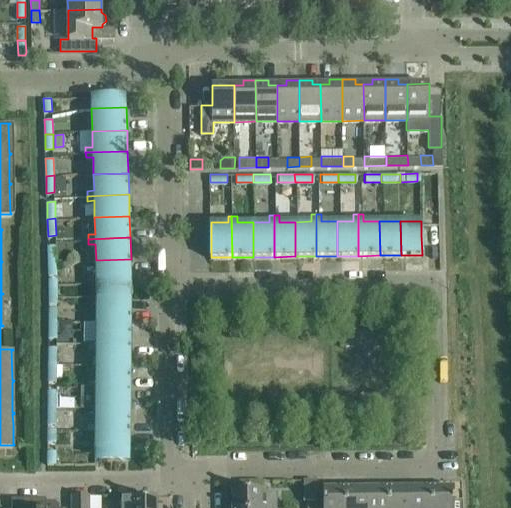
[(56,245),(48,245),(49,260),(56,259),(56,245)]
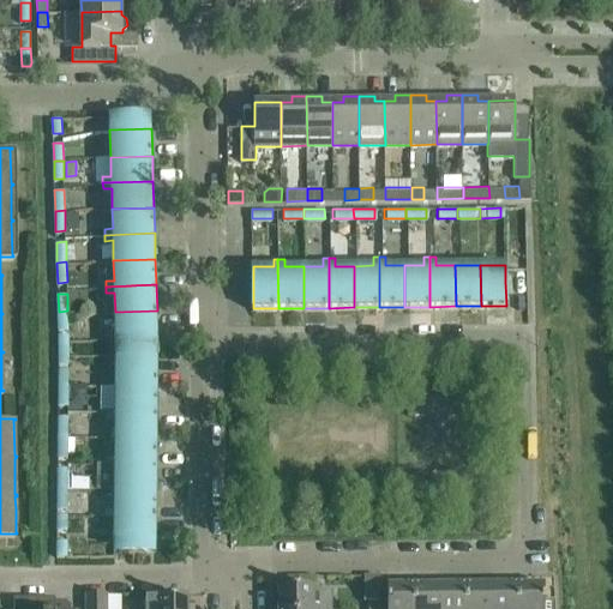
[(68,329),(67,311),(59,312),(59,330),(68,329)]
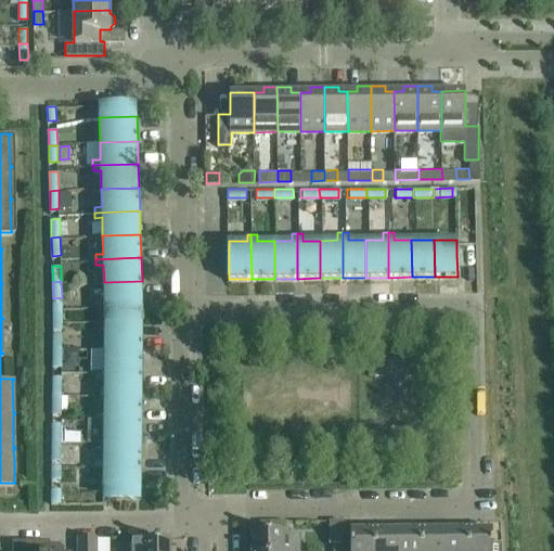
[(104,282),(104,307),(142,305),(142,281),(104,282)]
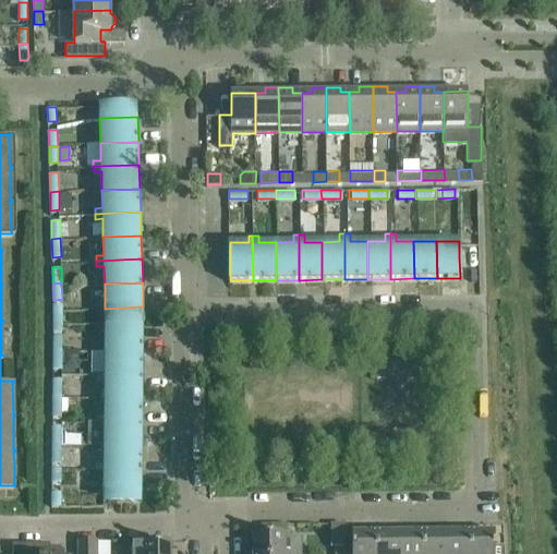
[(53,317),(62,316),(62,303),(53,303),(53,317)]
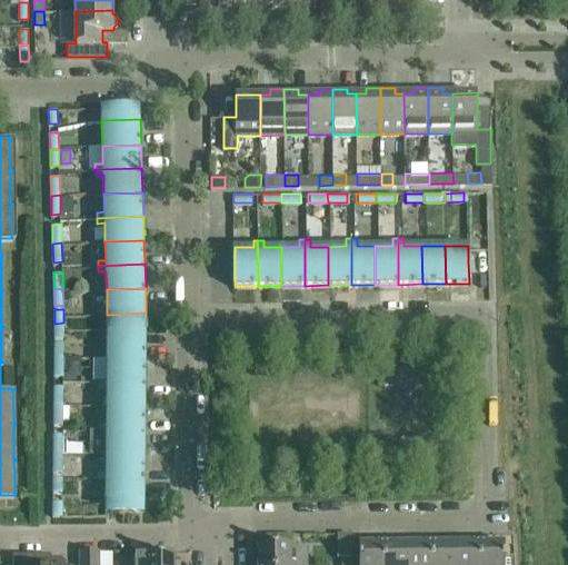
[(63,337),(63,323),(55,324),(55,337),(63,337)]
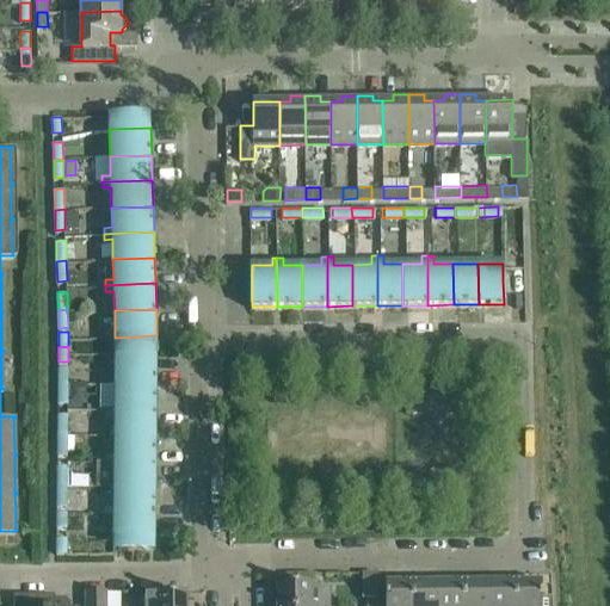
[(156,357),(115,357),(115,383),(156,383),(156,357)]
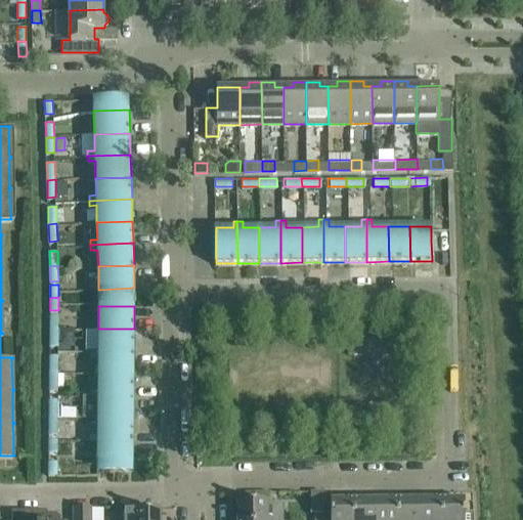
[(50,314),(50,330),(58,330),(58,314),(50,314)]
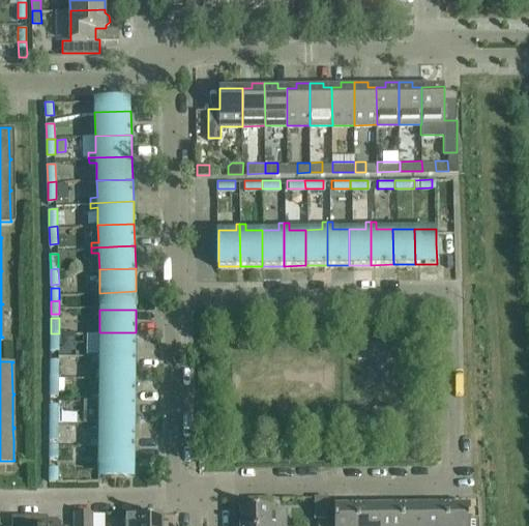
[(61,332),(61,346),(70,346),(76,341),(76,332),(61,332)]
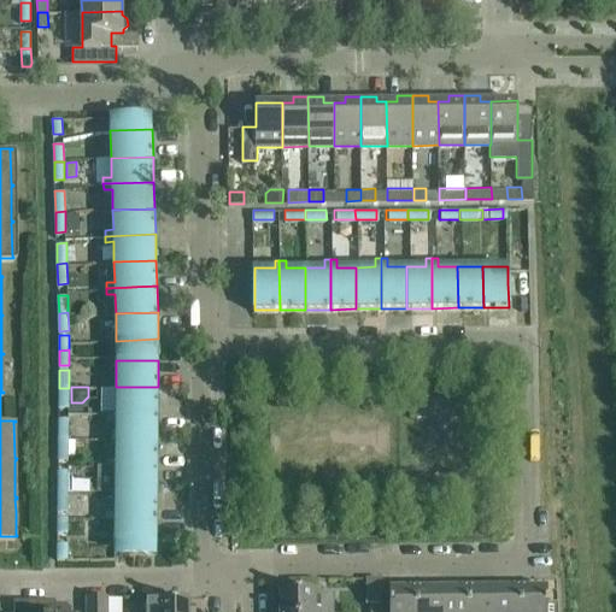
[(107,406),(107,412),(158,413),(158,387),(116,387),(116,406),(107,406)]
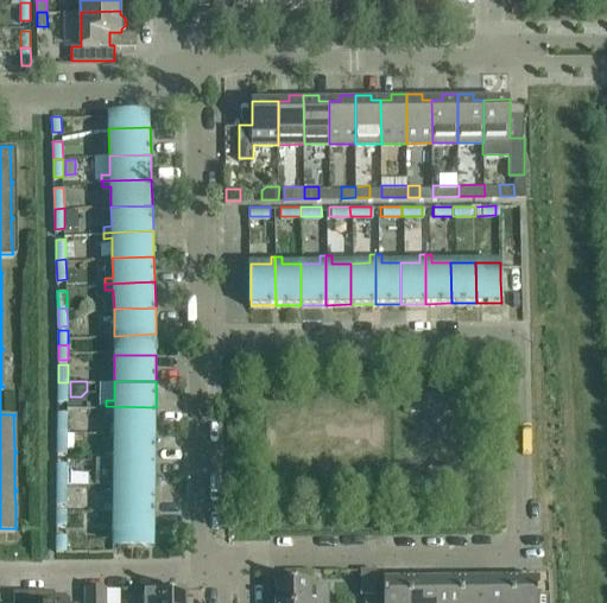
[(68,400),(68,382),(58,382),(58,400),(68,400)]
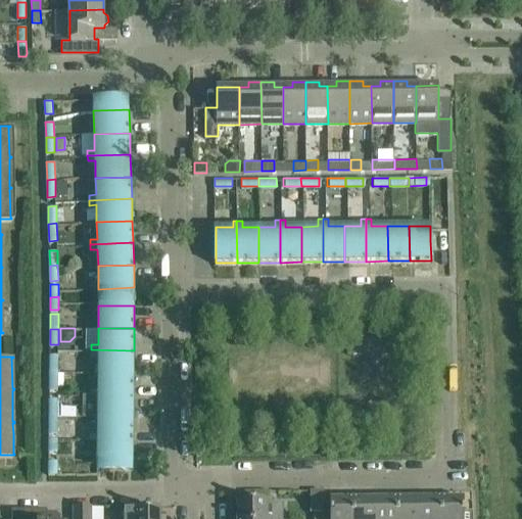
[(91,349),(91,355),(98,355),(98,372),(134,372),(134,350),(91,349)]
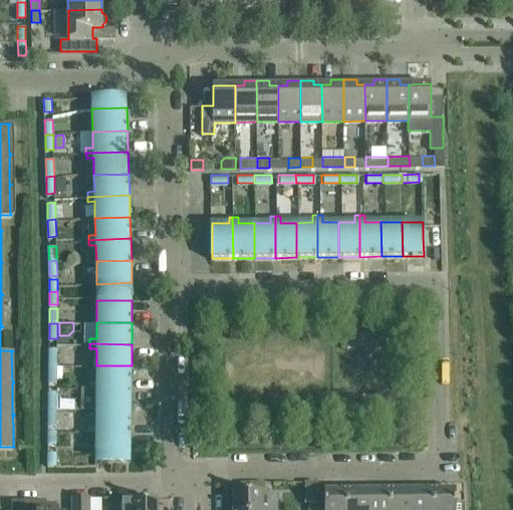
[(49,364),(57,364),(57,347),(49,347),(49,364)]
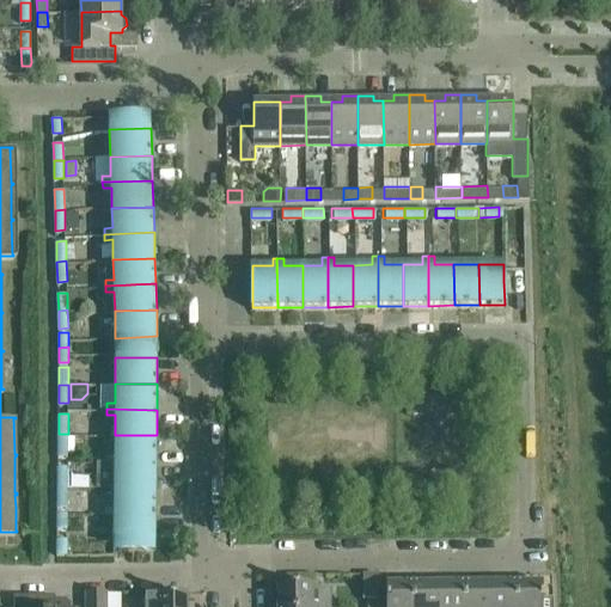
[(57,455),(67,455),(68,434),(59,434),(57,455)]
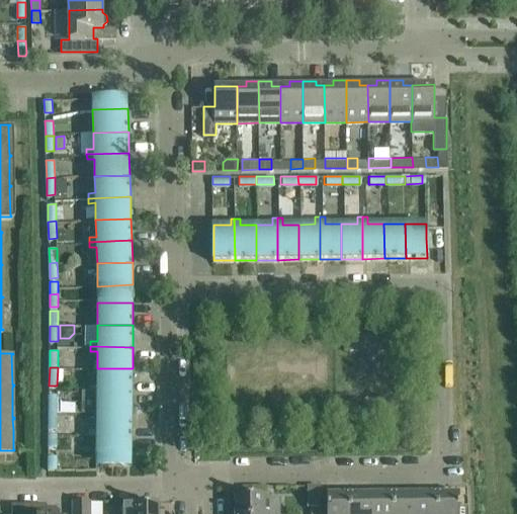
[(90,384),(90,390),(133,391),(133,368),(97,368),(97,384),(90,384)]
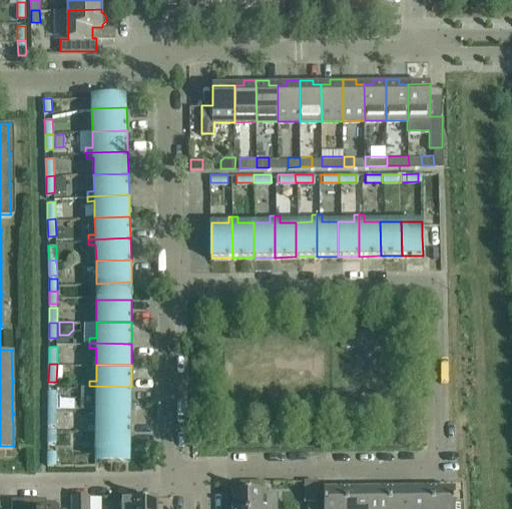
[(82,386),(82,408),(96,408),(130,408),(131,387),(89,386),(82,386)]
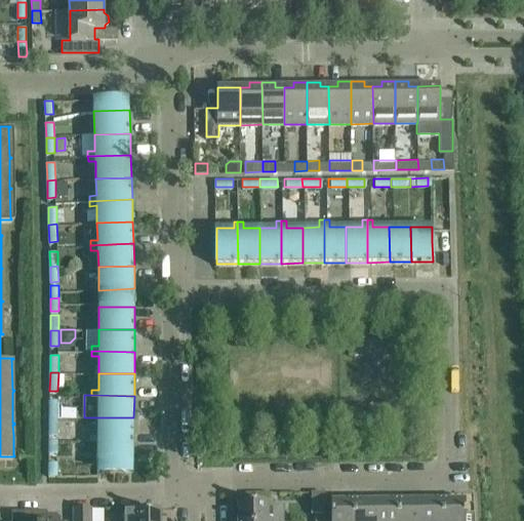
[(49,399),(49,417),(57,417),(76,417),(76,406),(57,406),(57,400),(49,399)]
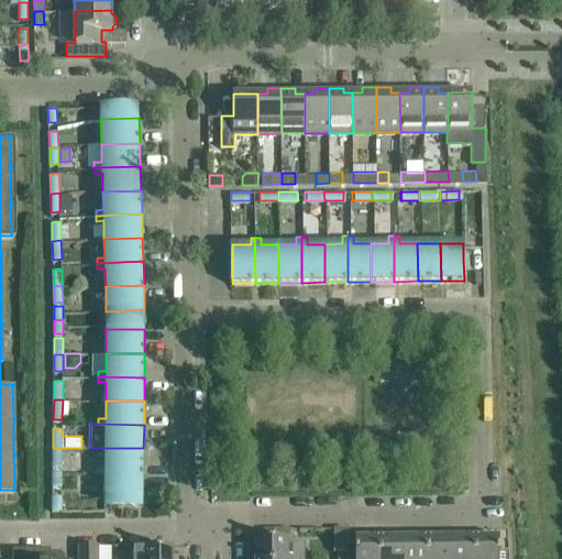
[(62,467),(62,448),(53,448),(53,467),(62,467)]
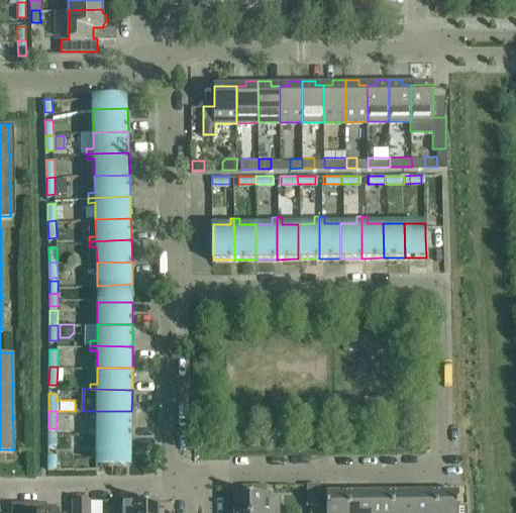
[(90,428),(90,433),(96,433),(131,433),(131,411),(97,411),(96,428),(90,428)]
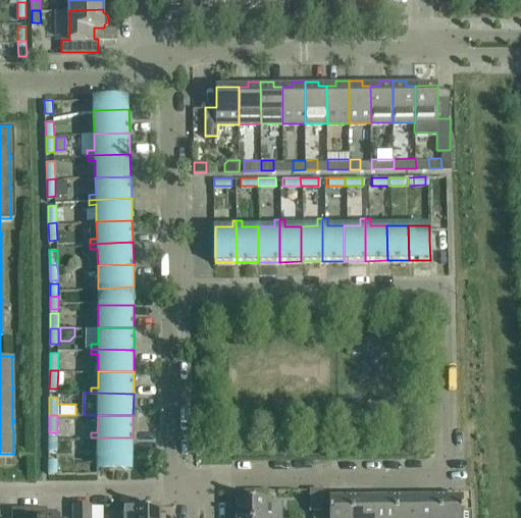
[(57,436),(49,436),(49,450),(57,450),(57,436)]
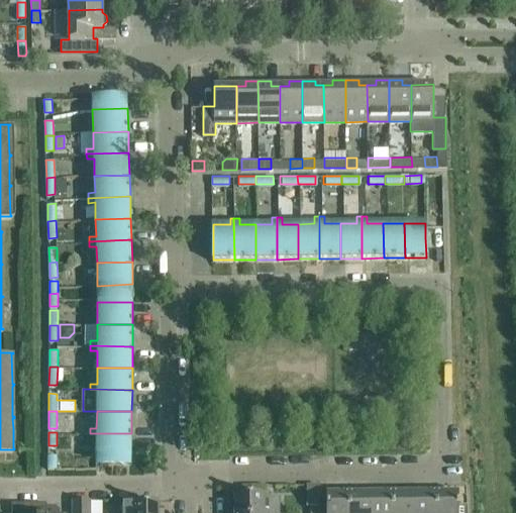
[(131,455),(131,433),(96,433),(96,455),(131,455)]
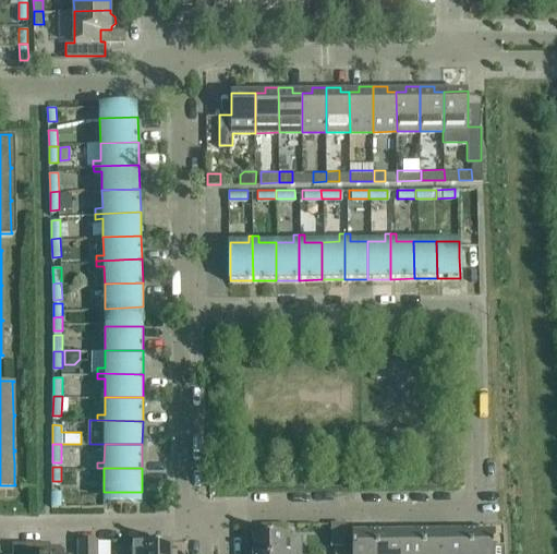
[(346,553),(346,543),(346,521),(331,521),(331,543),(335,543),(335,553),(346,553)]
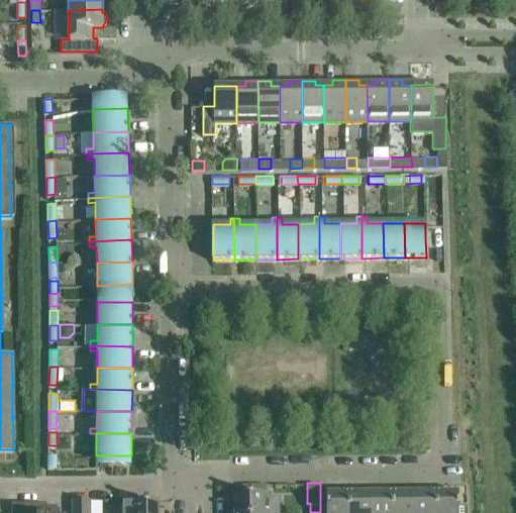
[(436,512),(436,492),(414,493),(414,512),(436,512)]
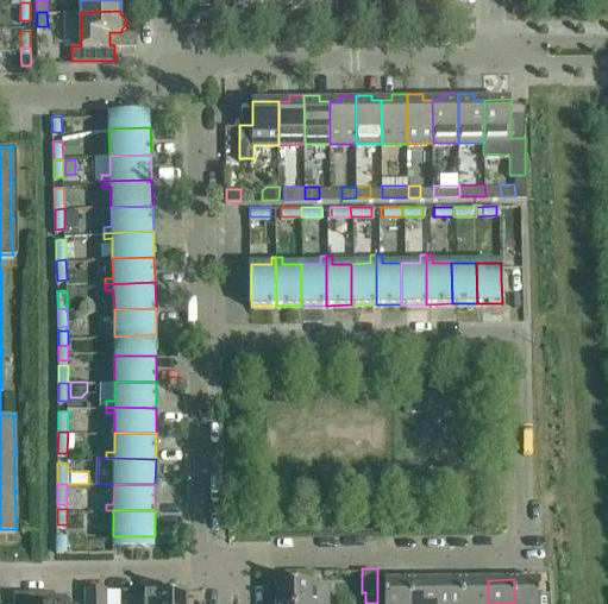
[(540,579),(514,579),(514,603),(551,603),(551,596),(540,596),(540,579)]
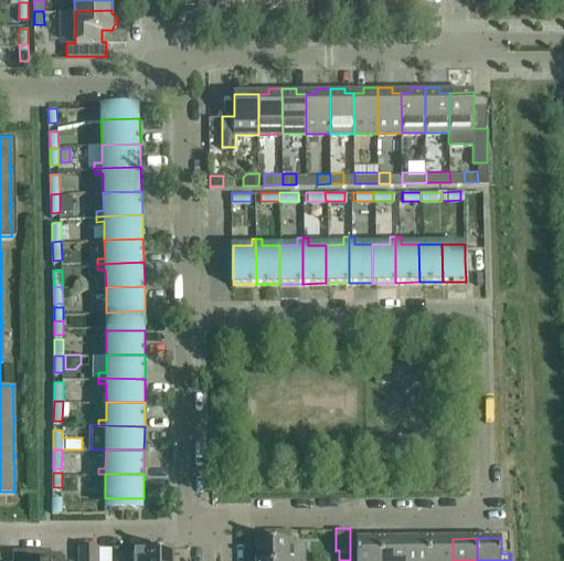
[(357,560),(381,560),(382,539),(357,539),(357,560)]
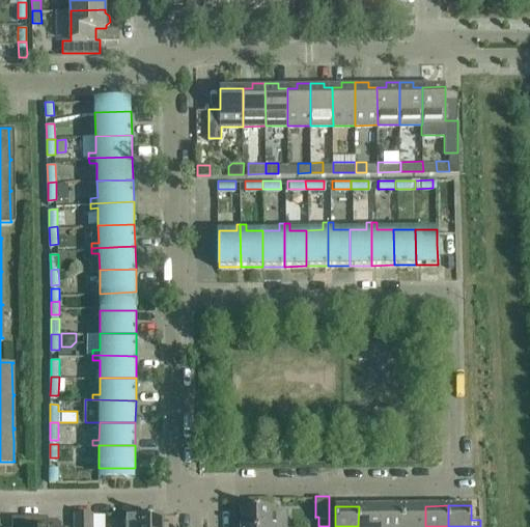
[(381,526),(381,506),(359,506),(358,526),(381,526)]
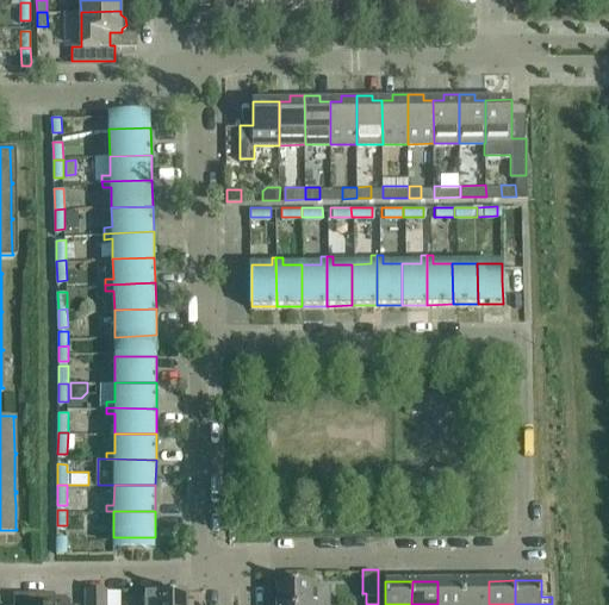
[(463,604),(464,581),(437,581),(437,604),(463,604)]
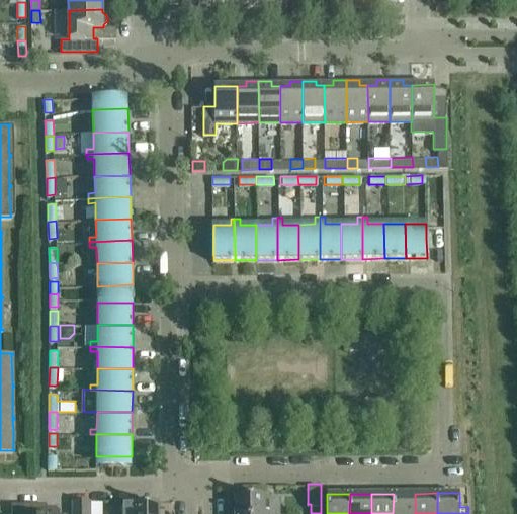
[(415,513),(415,494),(394,494),(393,513),(415,513)]
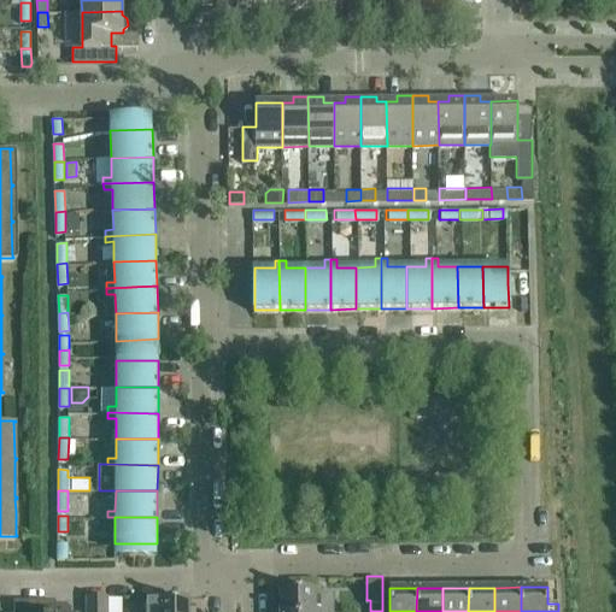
[(280,611),(334,611),(334,595),(330,592),(321,592),(321,590),(280,590),(280,611)]
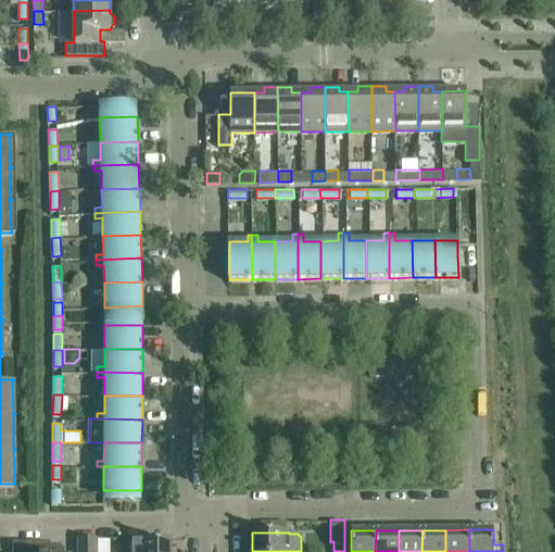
[(97,551),(98,537),(78,537),(78,551),(97,551)]
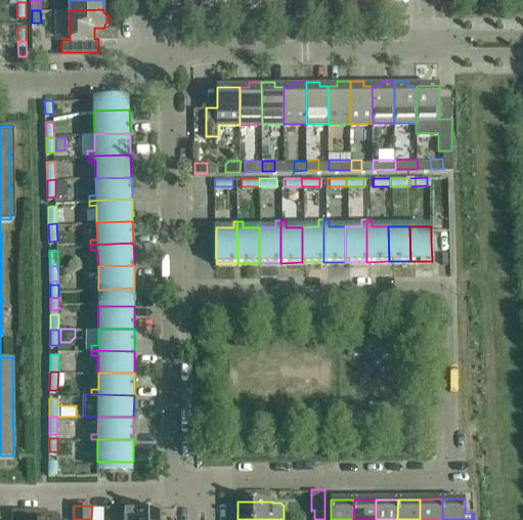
[(124,519),(160,519),(161,510),(139,510),(139,506),(129,506),(129,510),(125,510),(124,519)]
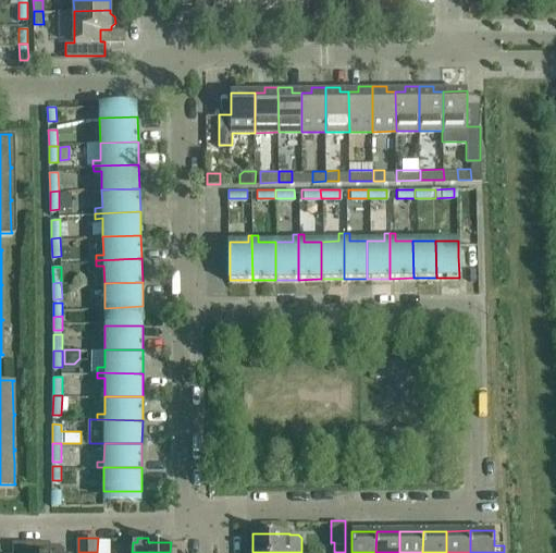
[(12,552),(63,552),(63,551),(59,545),(50,545),(50,541),(13,541),(12,552)]
